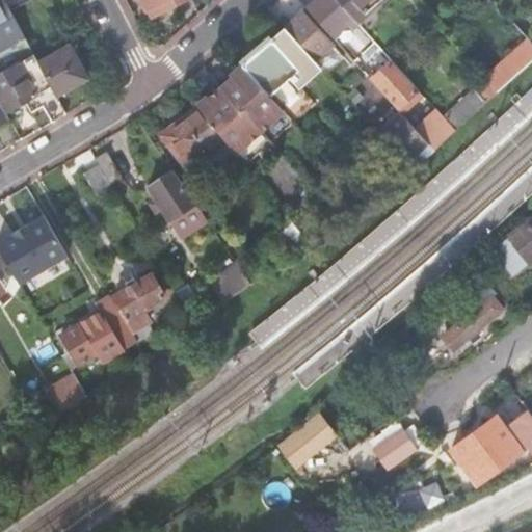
[(0,0),(0,49),(23,36),(10,11),(3,0),(0,0)]
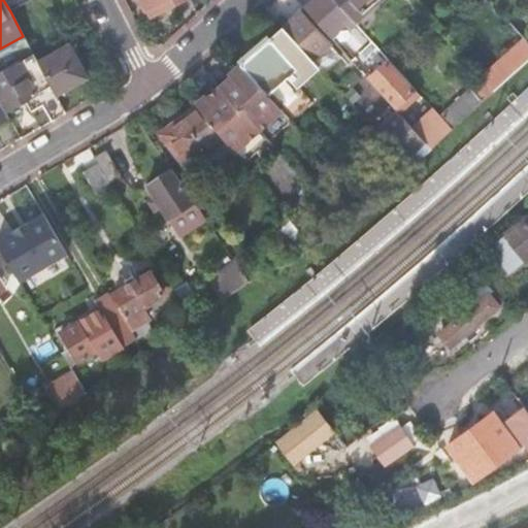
[(3,0),(10,11),(23,4),(31,0),(3,0)]
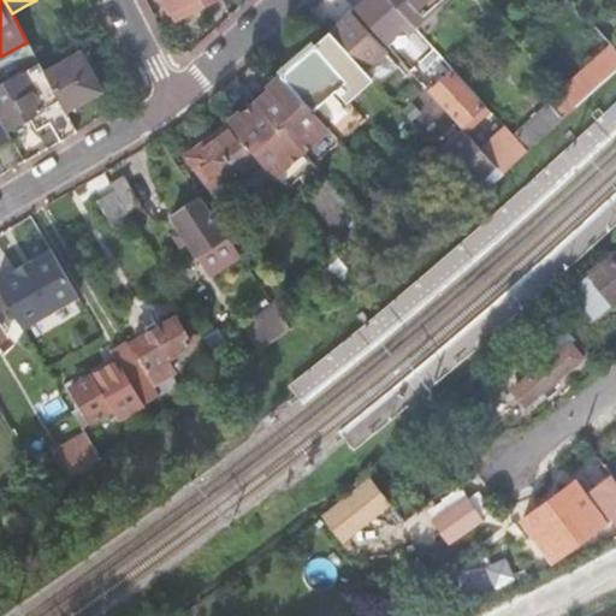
[(163,0),(164,1),(172,19),(211,0),(163,0)]
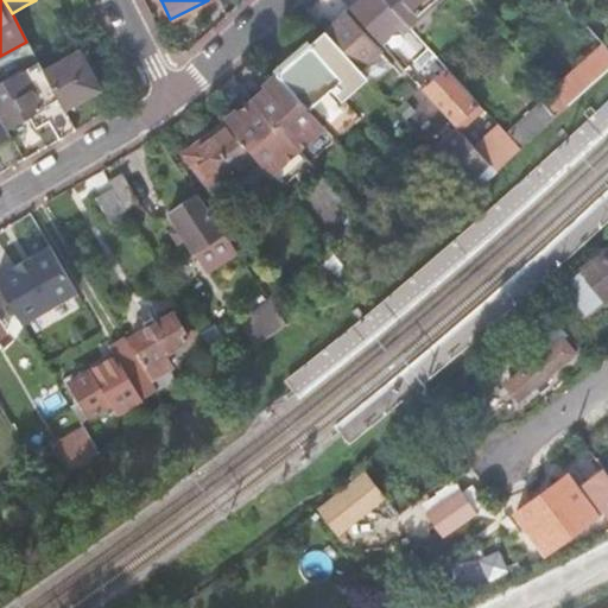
[(360,0),(349,10),(379,43),(404,20),(385,0),(360,0)]
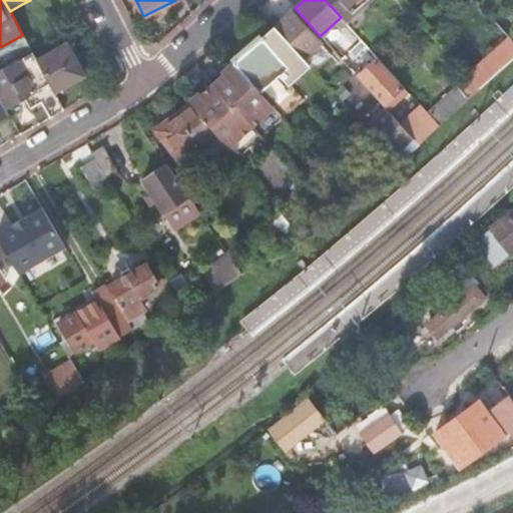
[(325,0),(341,17),(344,21),(367,0),(325,0)]
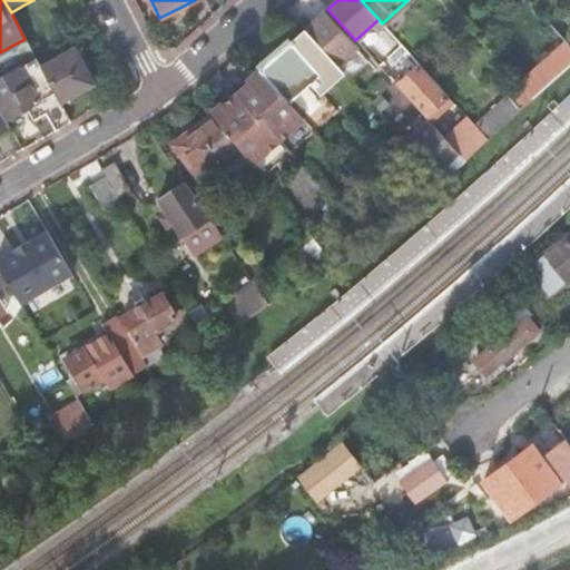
[(25,5),(11,12),(25,39),(31,50),(46,42),(25,5)]
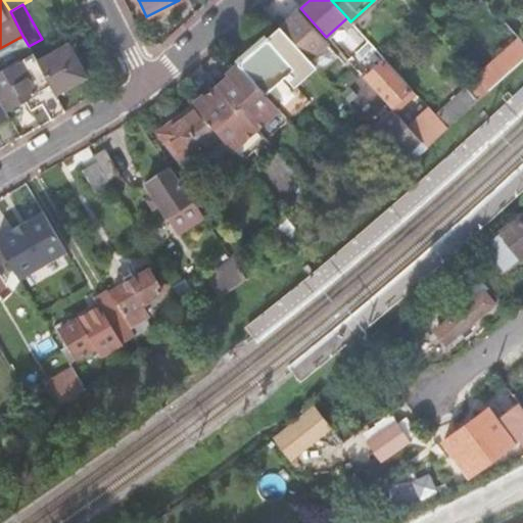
[(280,27),(307,58),(327,42),(298,11),(280,27)]
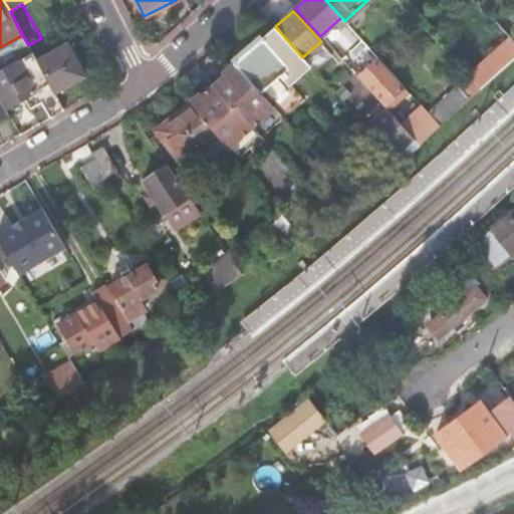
[(234,63),(260,92),(266,87),(281,74),(289,83),(310,65),(302,57),(275,26),(234,63)]
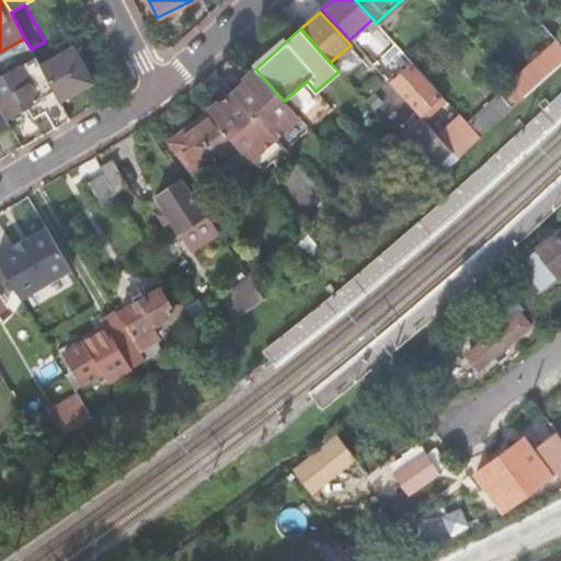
[(541,43),(560,64),(560,46),(550,34),(541,43)]
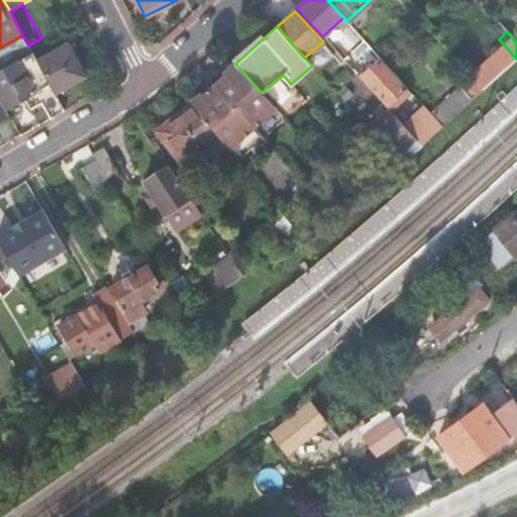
[(22,35),(0,47),(0,54),(9,48),(16,62),(31,53),(28,45),(22,35)]
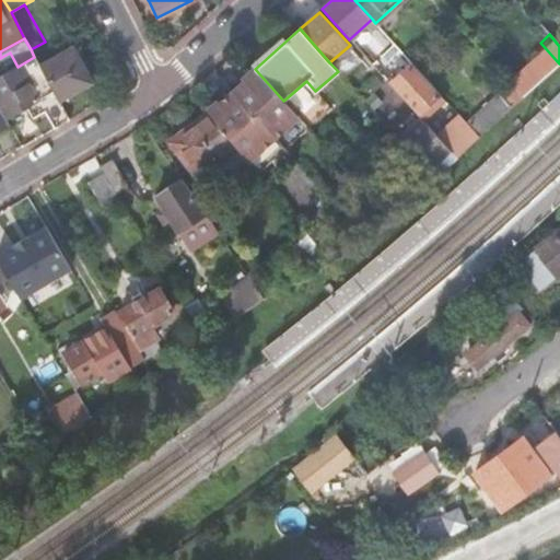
[(72,49),(39,67),(58,100),(74,91),(90,82),(72,49)]
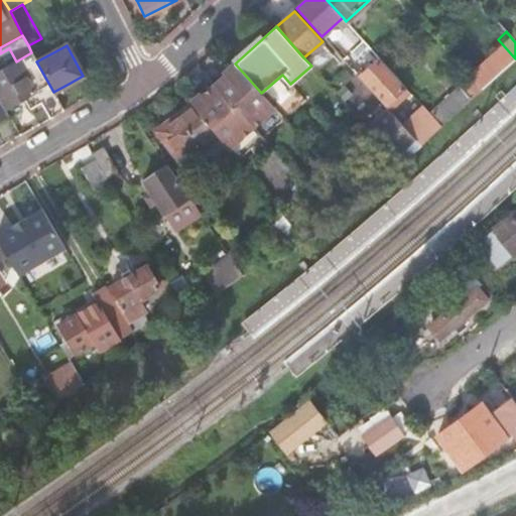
[(43,107),(49,118),(50,118),(56,114),(63,110),(53,92),(36,61),(31,52),(16,61),(9,66),(0,71),(0,102),(4,109),(23,98),(29,109),(35,105),(40,102),(43,107)]
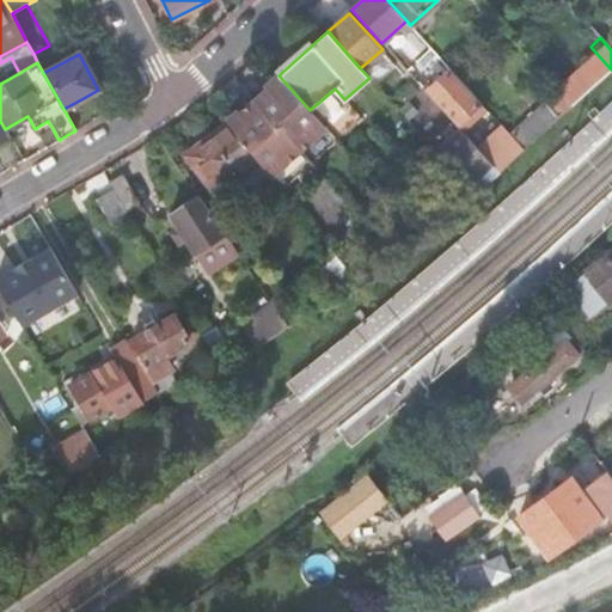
[(426,92),(456,126),(481,103),(451,69),(426,92)]
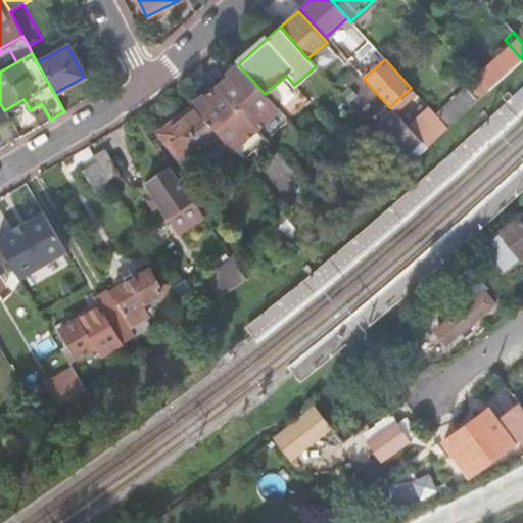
[(202,95),(195,102),(196,103),(196,104),(222,136),(242,161),(287,120),(265,94),(238,64),(230,73),(228,75),(204,93),(202,95)]
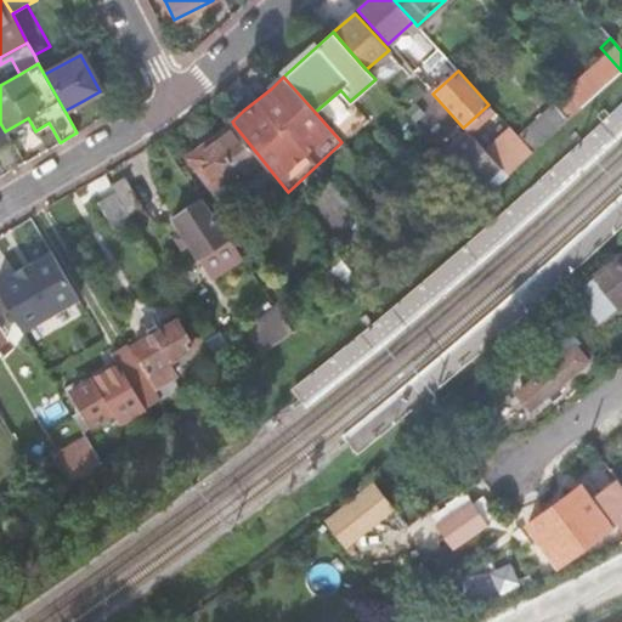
[(519,139),(533,154),(582,109),(569,95),(519,139)]
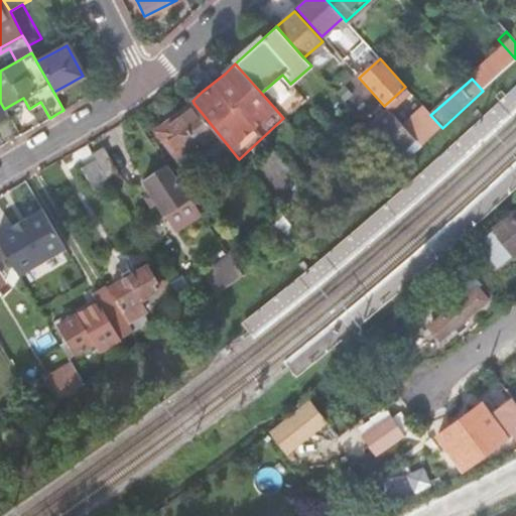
[(197,151),(219,134),(194,103),(194,102),(176,116),(180,120),(170,128),(167,132),(168,135),(183,154),(194,147),(197,151)]
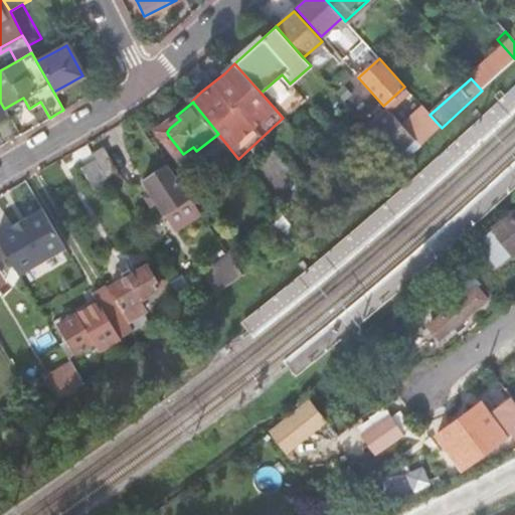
[(405,131),(420,147),(442,128),(430,115),(424,108),(402,127),(405,131)]
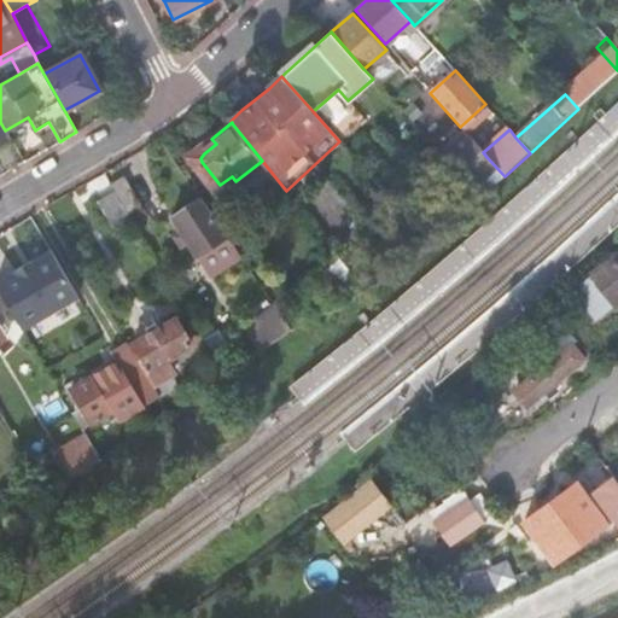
[(454,141),(439,153),(479,198),(488,192),(479,182),(488,174),(478,164),(487,157),(483,152),(465,132),(461,135),(458,130),(450,136),(454,141)]
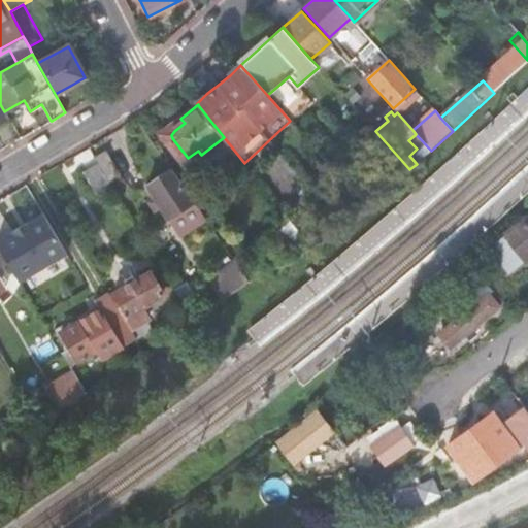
[(185,123),(180,119),(161,133),(187,167),(201,155),(198,151),(188,158),(172,138),(171,135),(174,131),(185,123)]
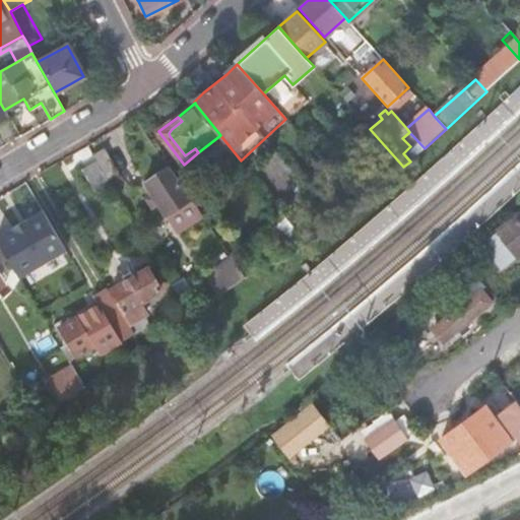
[(92,155),(110,184),(120,177),(104,148),(92,155)]
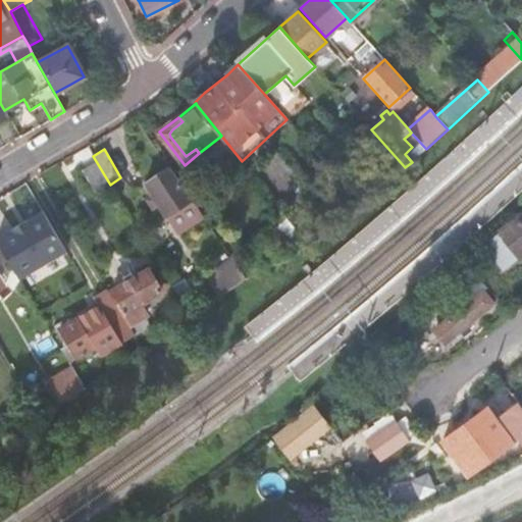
[(167,216),(193,200),(170,167),(146,185),(167,216)]
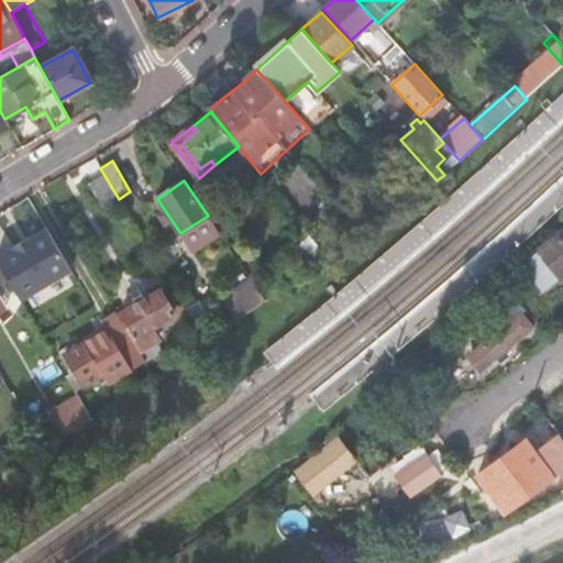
[(562,231),(520,264),(542,293),(562,276),(562,231)]
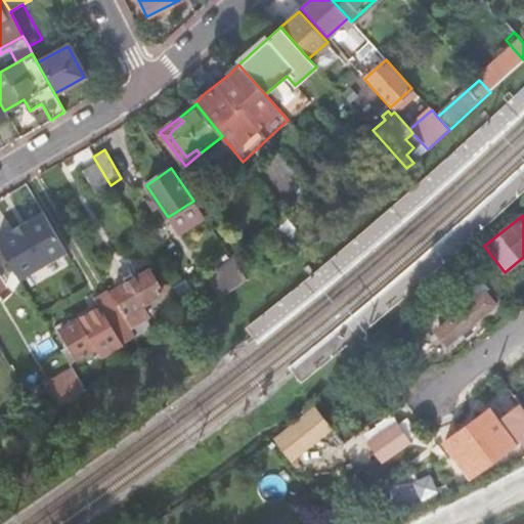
[(11,233),(0,239),(0,243),(13,265),(26,257),(11,233)]
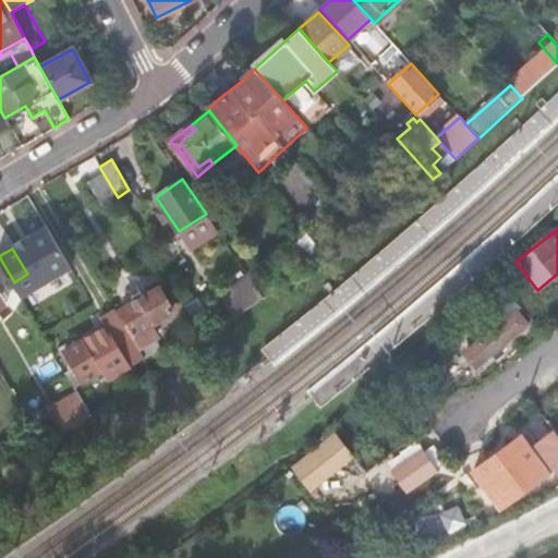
[(246,274),(256,287),(264,299),(278,289),(261,264),(246,274)]
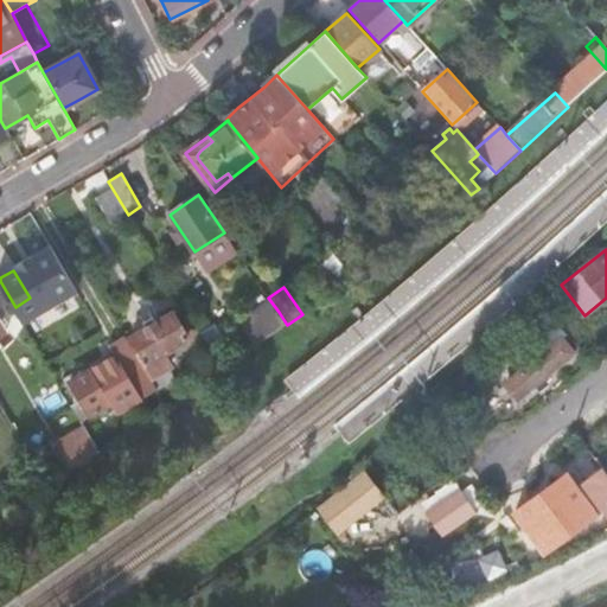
[(257,345),(262,342),(287,325),(279,312),(249,333),(257,345)]
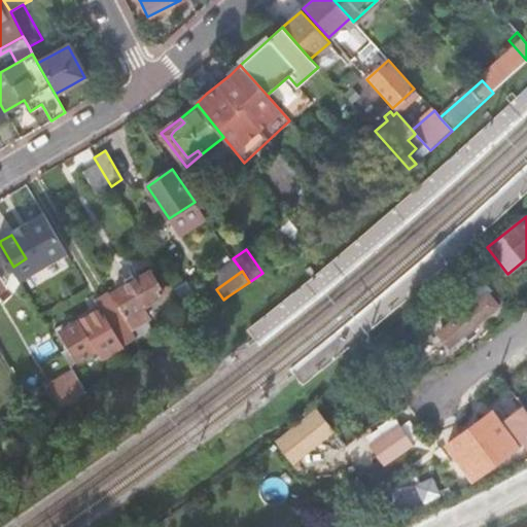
[(132,326),(129,327),(136,341),(155,328),(148,316),(146,317),(141,306),(162,293),(150,272),(112,292),(132,326)]
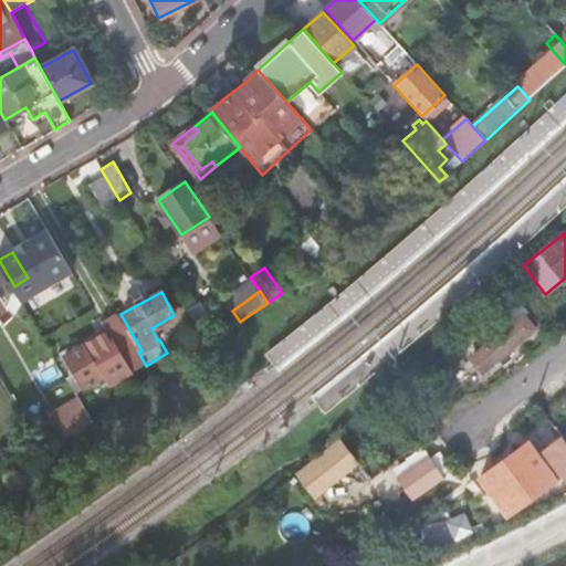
[(513,326),(474,357),(484,369),(523,338),(513,326)]
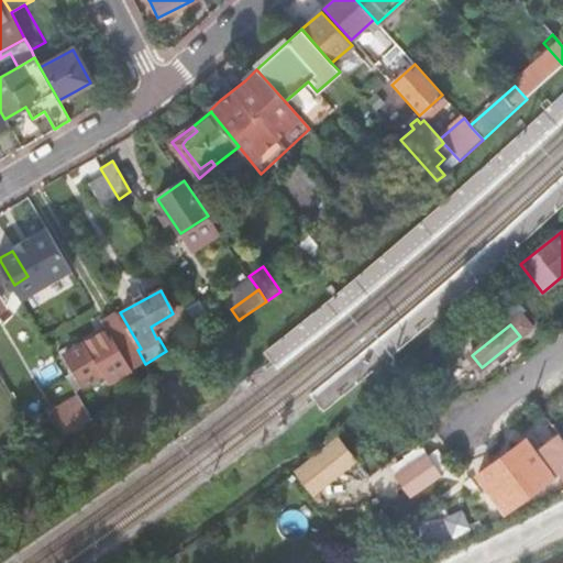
[(87,339),(65,353),(84,385),(107,371),(87,339)]
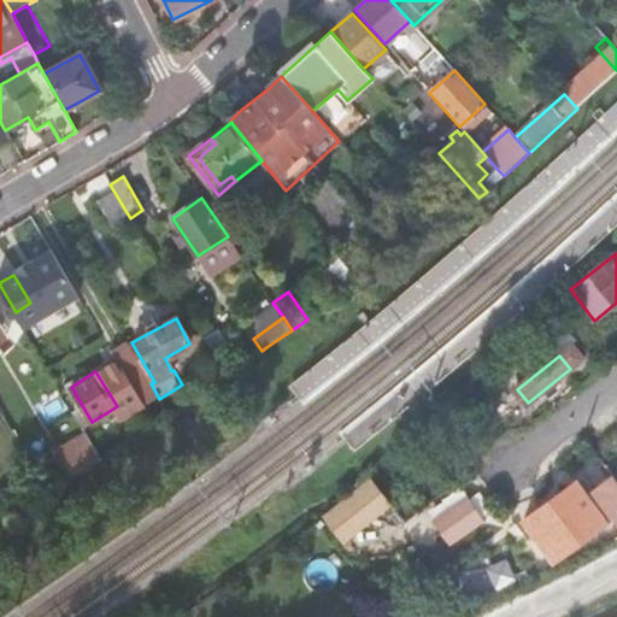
[(69,477),(100,458),(84,433),(53,451),(69,477)]
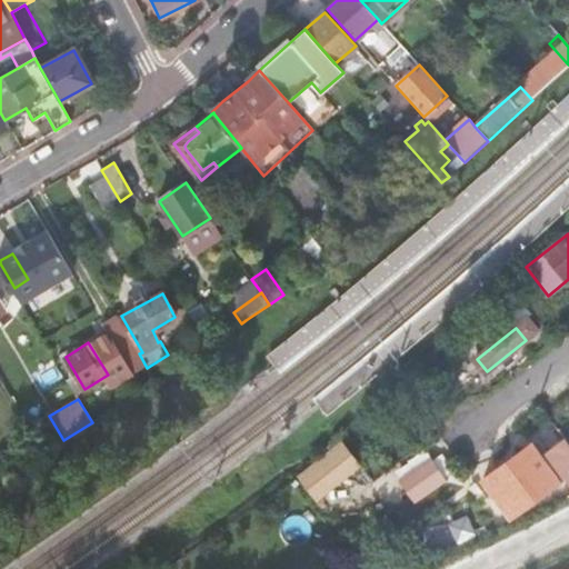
[(319,501),(365,463),(342,437),(297,473),(319,501)]
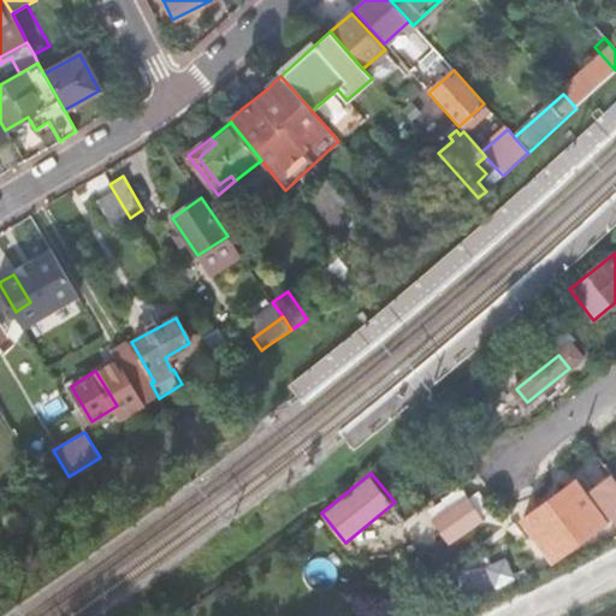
[(615,478),(588,496),(578,481),(525,522),(555,562),(614,515),(615,517),(615,478)]
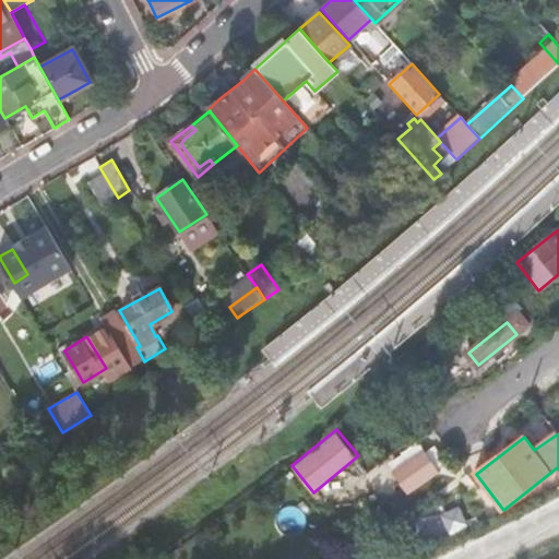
[(438,470),(423,450),(391,475),(406,495),(438,470)]
